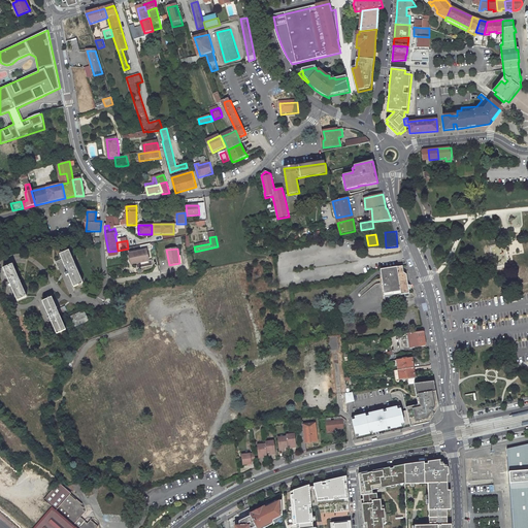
[(137,264),(149,261),(146,251),(129,254),(131,265),(137,264)]
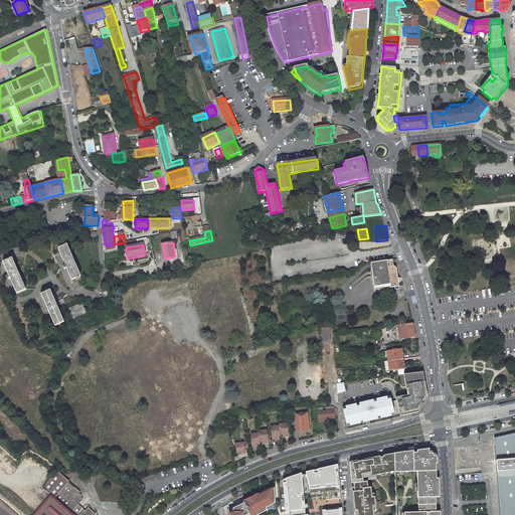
[(67,245),(58,249),(72,281),(81,278),(67,245)]
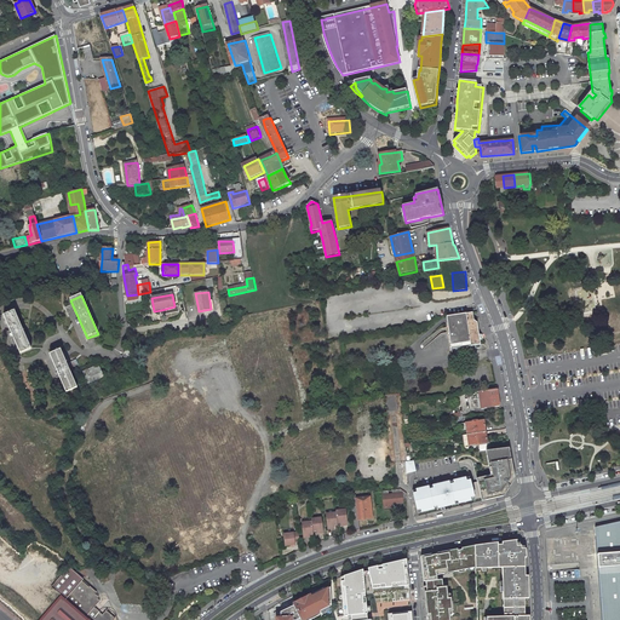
[(13,310),(4,315),(21,352),(30,348),(13,310)]
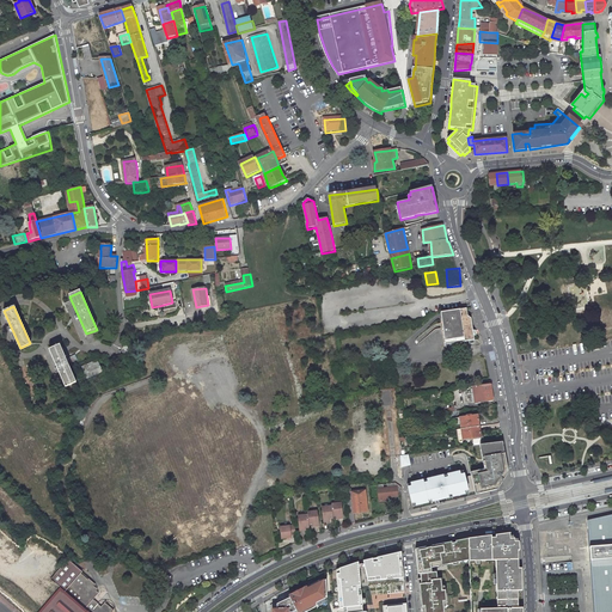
[(451,328),(458,326),(458,328),(472,325),(471,318),(467,316),(466,308),(441,313),(441,314),(444,330),(451,329),(451,328)]
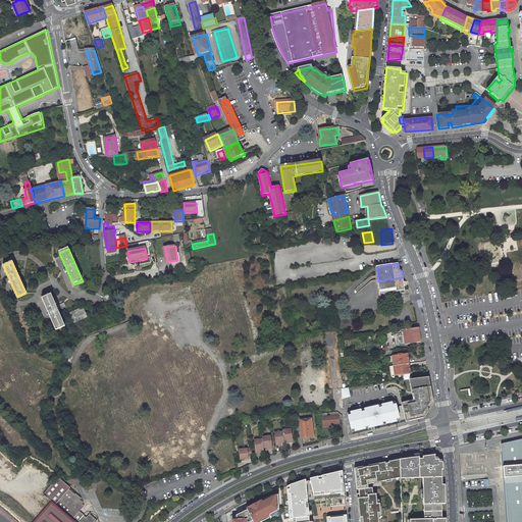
[(380,297),(406,294),(405,293),(404,286),(406,286),(406,282),(404,282),(403,277),(390,279),(390,278),(384,279),(384,280),(378,281),(380,297)]
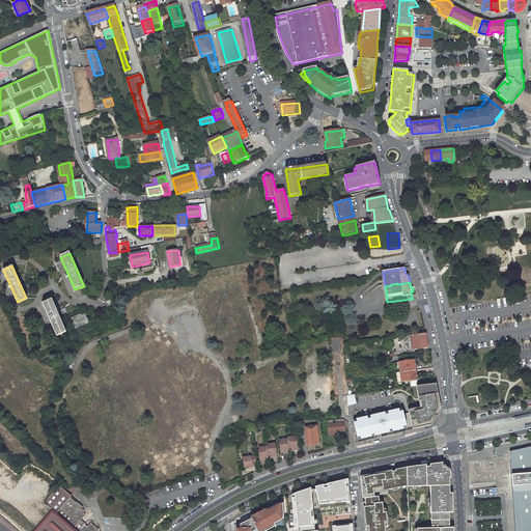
[(42,304),(56,336),(65,332),(51,300),(42,304)]
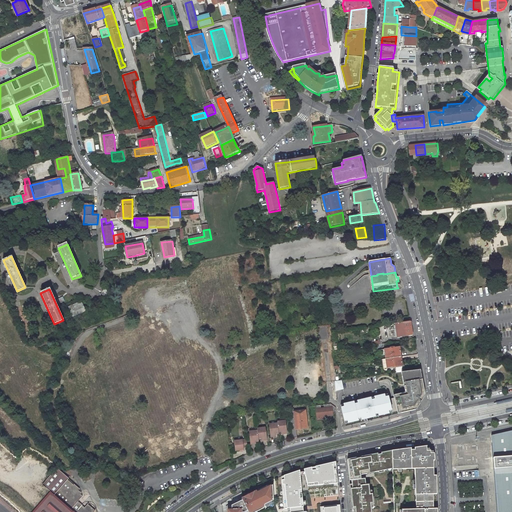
[(81,304),(68,309),(71,317),(84,311),(81,304)]
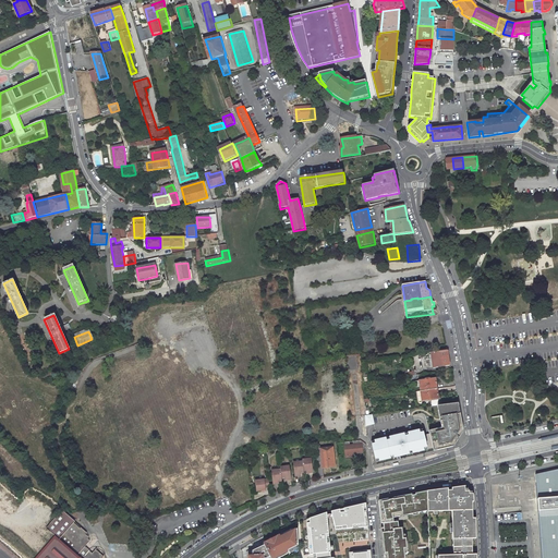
[(450,366),(448,351),(441,352),(436,353),(423,355),(424,360),(432,359),(434,368),(450,366)]
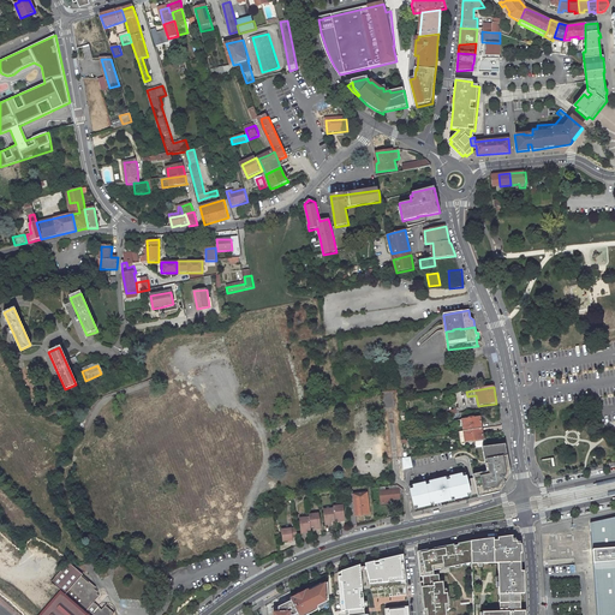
[(464,431),(482,429),(479,417),(472,418),(472,417),(471,417),(471,416),(464,416),(465,419),(457,421),(458,428),(464,427),(464,431)]
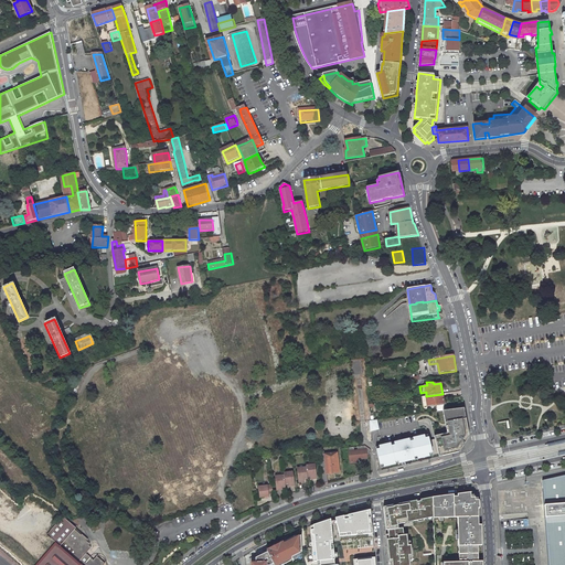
[(423,406),(437,405),(437,412),(443,411),(445,411),(443,394),(426,396),(422,396),(423,406)]
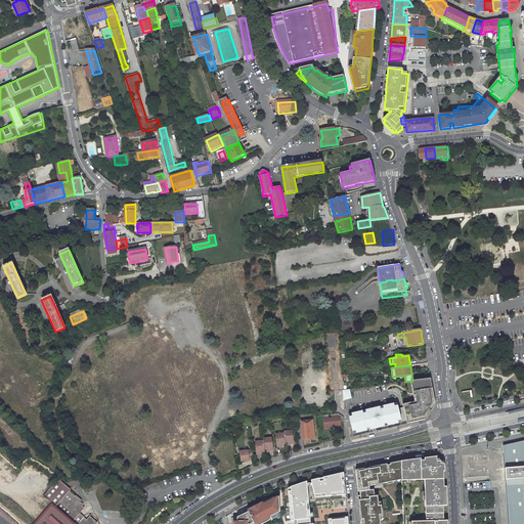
[(349,416),(354,436),(430,420),(438,405),(433,379),(416,381),(420,401),(416,402),(403,404),(397,405),(397,403),(349,416)]
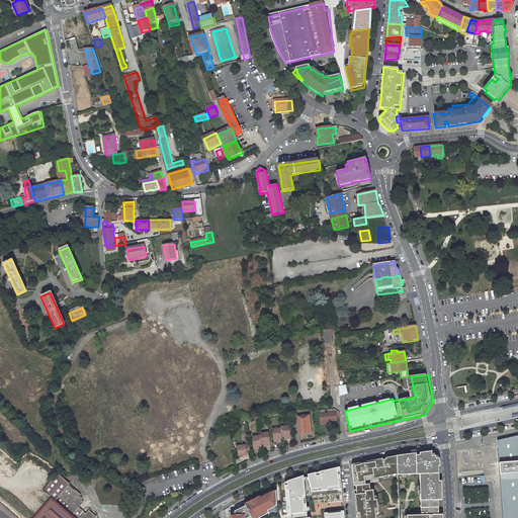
[(466,385),(456,387),(456,389),(463,387),(464,394),(467,394),(466,385)]
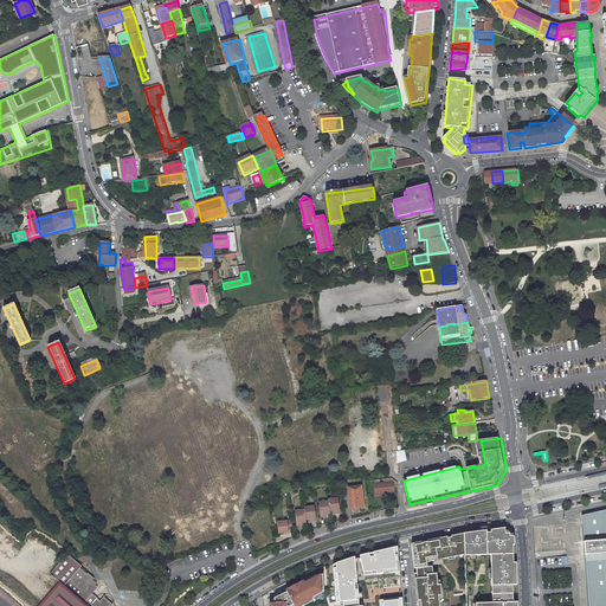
[(391,478),(384,479),(384,483),(393,482),(393,488),(398,487),(398,483),(391,478)]
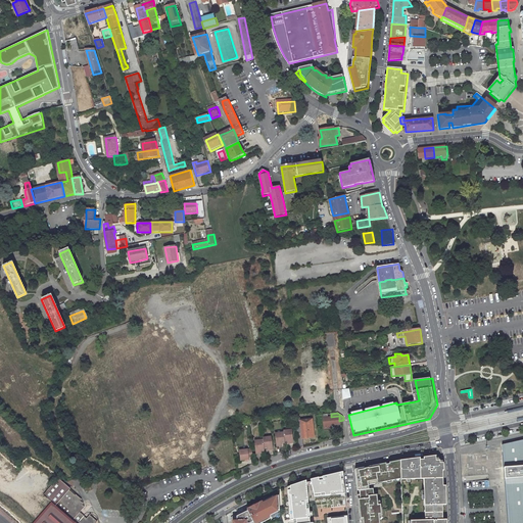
[(328,417),(323,418),(324,425),(340,424),(339,421),(339,416),(331,417),(328,417)]
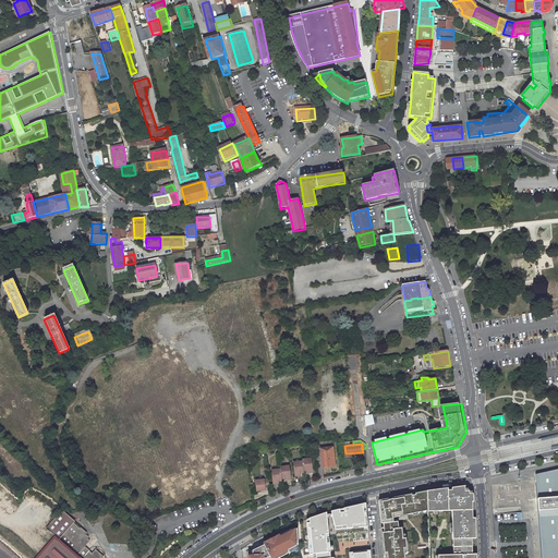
[(316,450),(319,476),(324,475),(323,468),(336,466),(334,448),(325,448),(325,450),(320,450),(320,449),(316,450)]
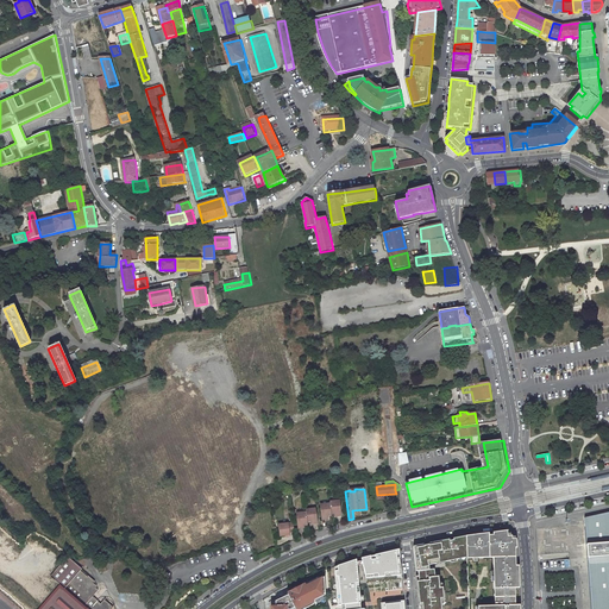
[(340,516),(339,501),(330,502),(330,503),(331,514),(334,514),(334,516),(340,516)]
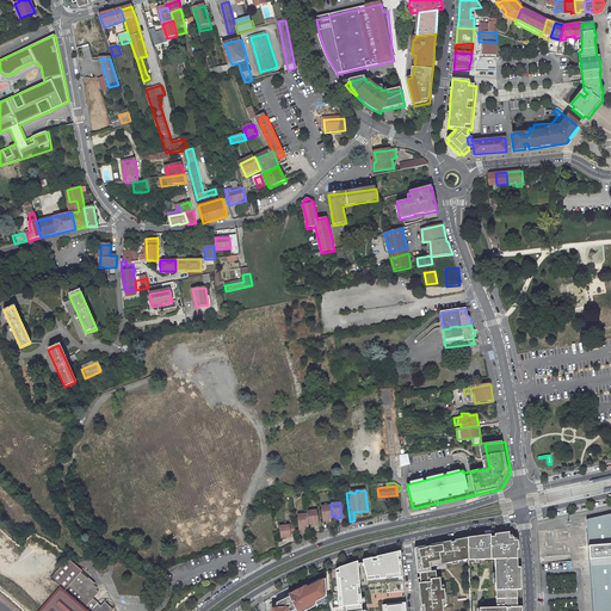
[(321,506),(322,522),(328,520),(328,518),(332,517),(332,516),(331,505),(321,506)]
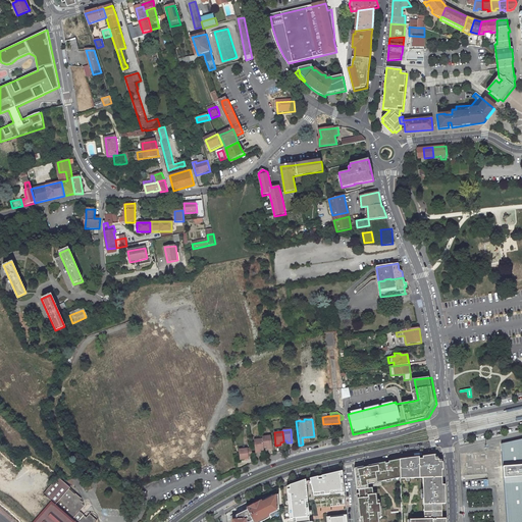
[(262,439),(263,448),(266,448),(266,451),(271,450),(270,437),(262,437),(262,439)]
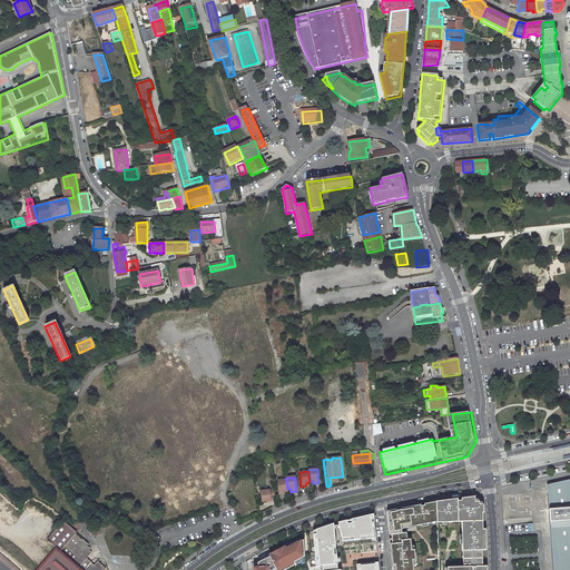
[(569,569),(569,479),(550,483),(551,516),(553,569),(569,569)]
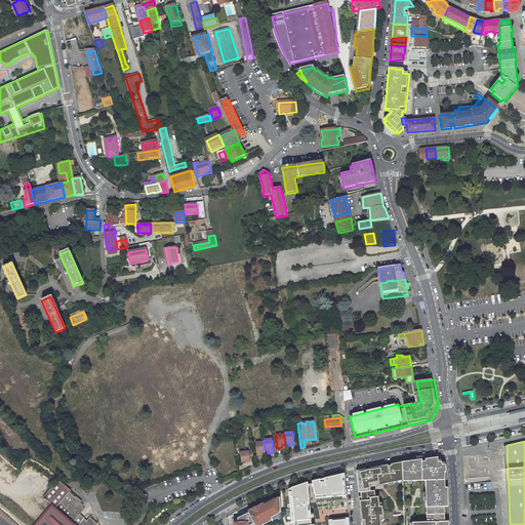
[(254,443),(256,456),(261,455),(261,453),(265,453),(265,450),(264,442),(254,443)]
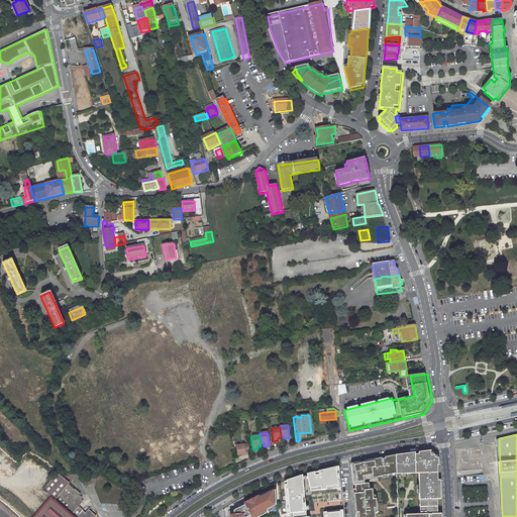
[(248,444),(236,446),(237,456),(246,455),(246,453),(249,453),(248,444)]
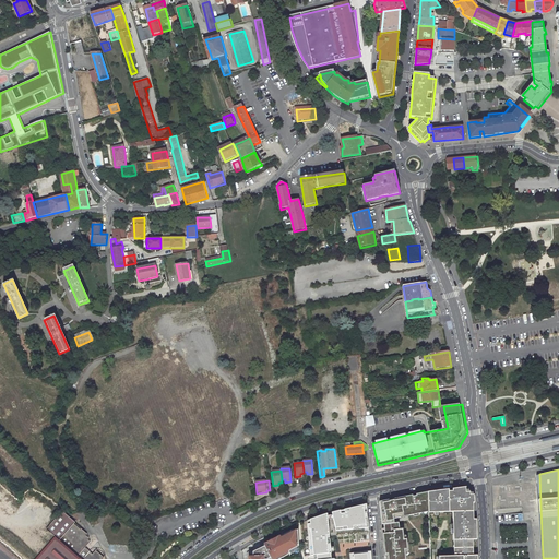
[(447,490),(425,494),(426,514),(450,513),(453,558),(437,558),(477,558),(477,557),(475,557),(474,540),(476,540),(476,521),(473,521),(473,503),(472,494),(465,494),(464,488),(451,490),(452,492),(447,494),(447,490)]
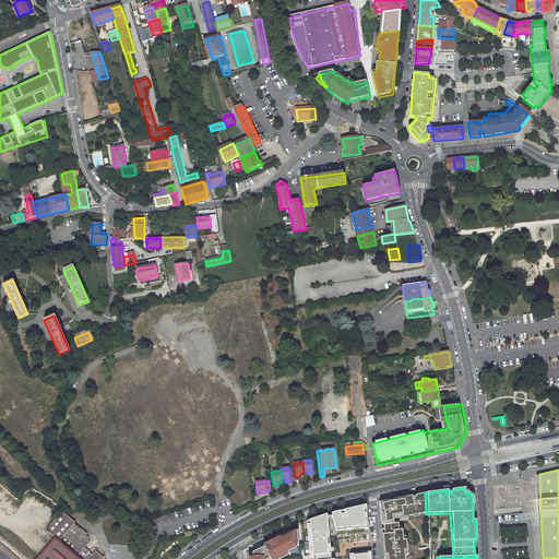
[(26,489),(23,496),(54,511),(57,503),(26,489)]
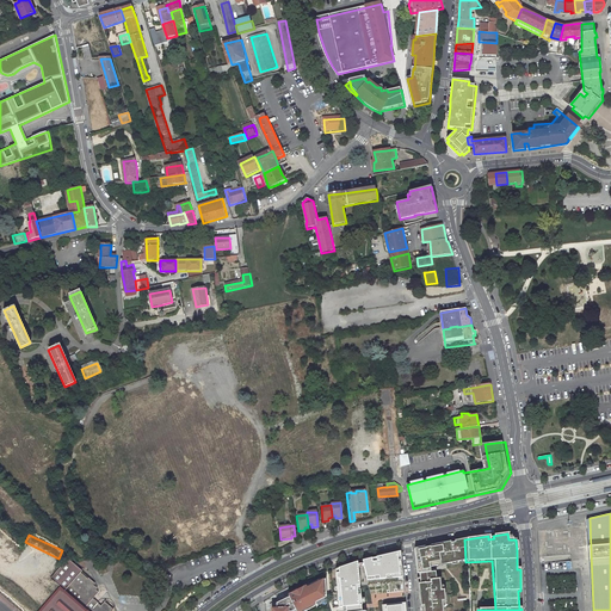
[(466,562),(464,539),(414,549),(420,610),(448,610),(446,603),(449,603),(448,591),(445,591),(444,579),(440,579),(440,567),(466,562)]
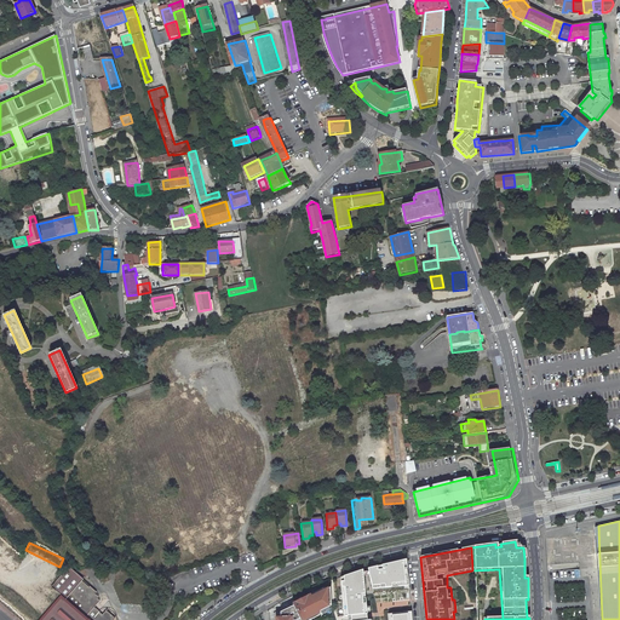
[(406,560),(368,568),(368,569),(369,573),(374,592),(409,585),(406,560)]
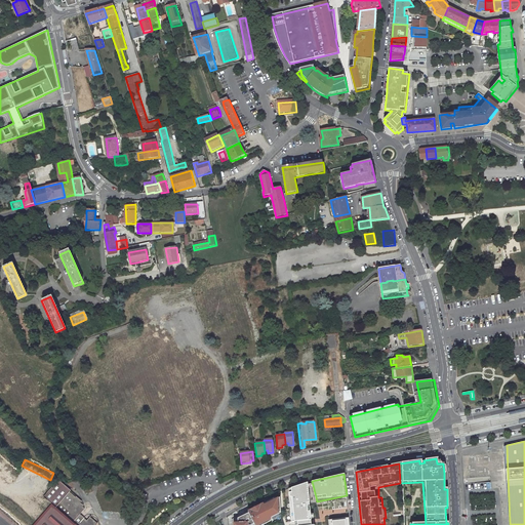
[(95,524),(97,524),(90,517),(87,521),(80,515),(86,508),(84,506),(85,505),(82,501),(83,500),(78,495),(77,496),(71,491),(72,489),(66,484),(59,479),(44,496),(46,499),(51,505),(33,524),(95,524)]
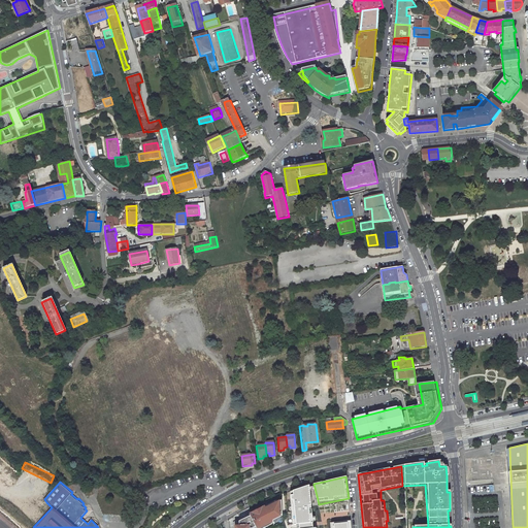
[(309,485),(290,491),(292,524),(295,524),(295,527),(314,527),(315,523),(311,523),(309,489),(315,488),(314,485),(309,486),(309,485)]
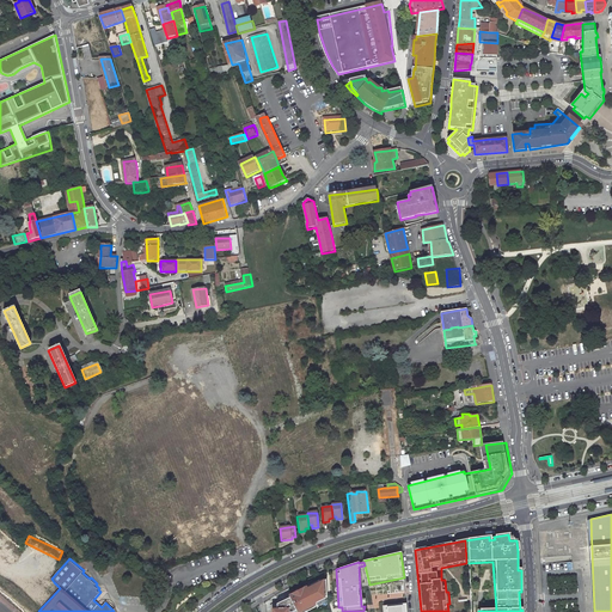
[(34,595),(44,581),(37,575),(26,589),(34,595)]
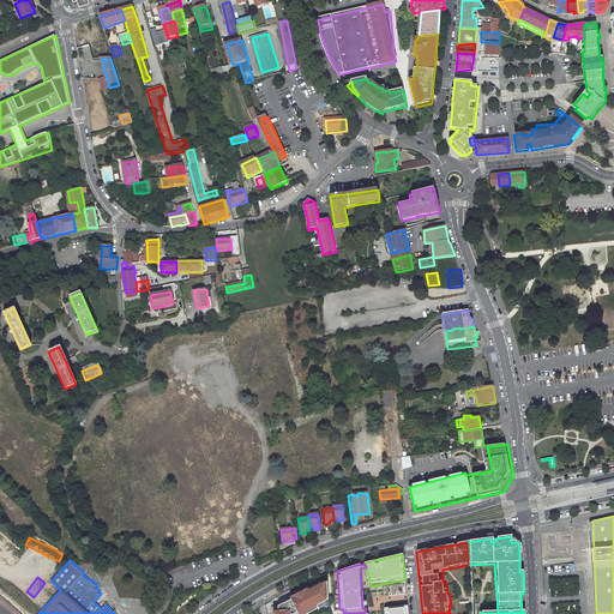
[(326,578),(270,607),(270,613),(309,613),(327,606),(326,578)]
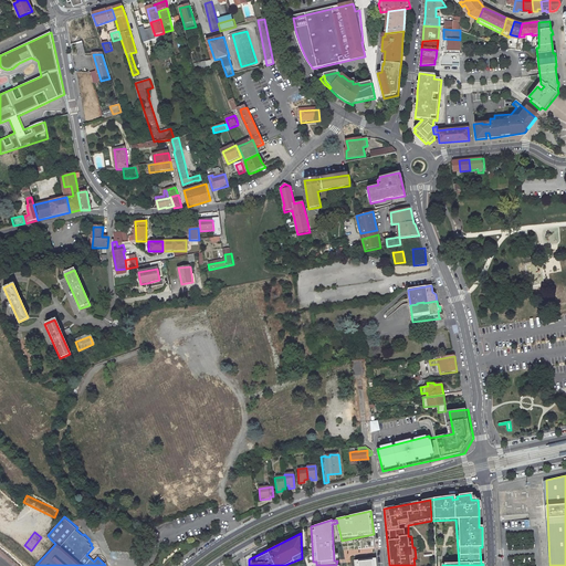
[(17,553),(21,557),(28,551),(22,546),(17,553)]
